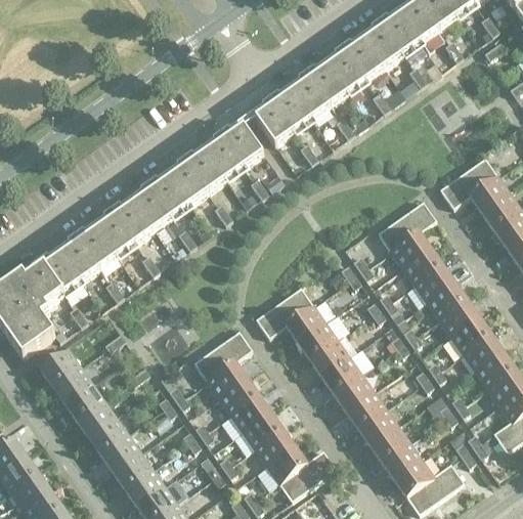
[(411,0),(251,114),(274,146),(403,56),(482,0),(504,0),(522,26),(522,0),(411,0)]
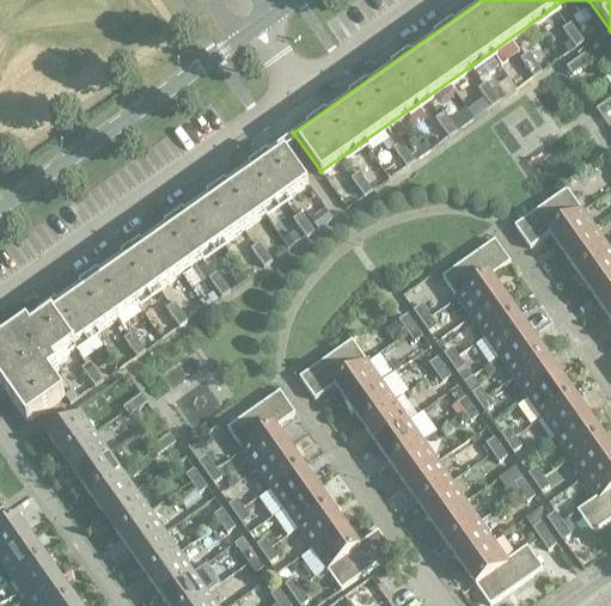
[(586,35),(580,26),(567,35),(574,44),(586,35)]
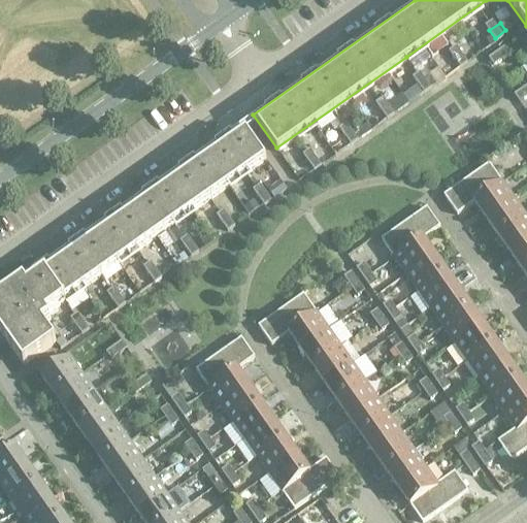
[(448,47),(453,56),(460,51),(455,42),(448,47)]
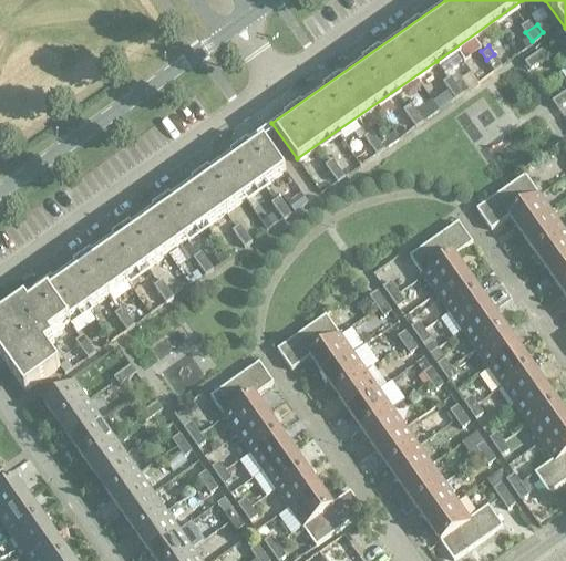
[(541,47),(532,52),(537,61),(546,54),(541,47)]
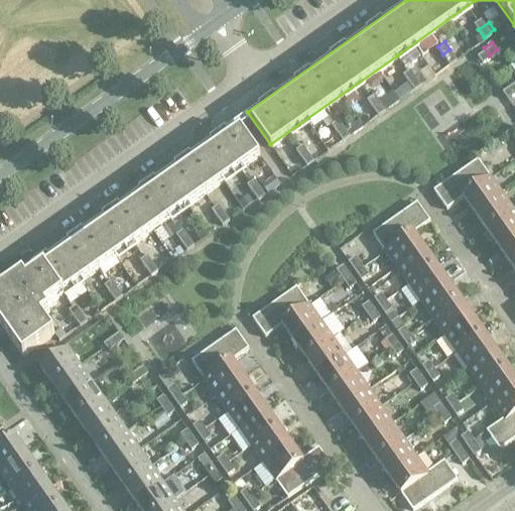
[(489,55),(484,47),(476,53),(481,60),(489,55)]
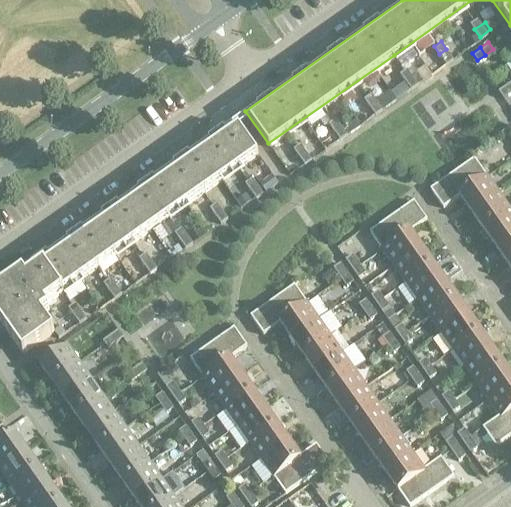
[(452,57),(446,49),(439,54),(445,62),(452,57)]
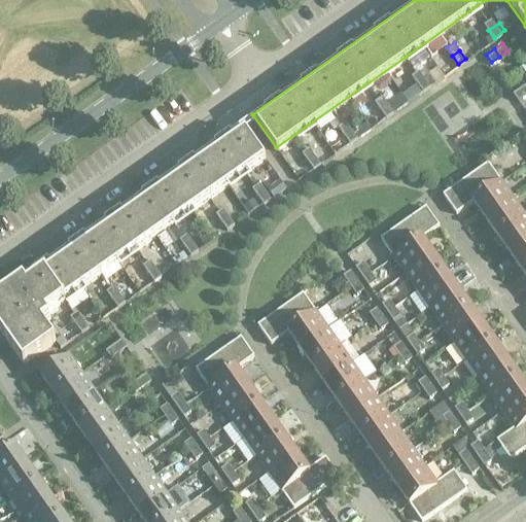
[(410,73),(416,81),(423,76),(418,68),(410,73)]
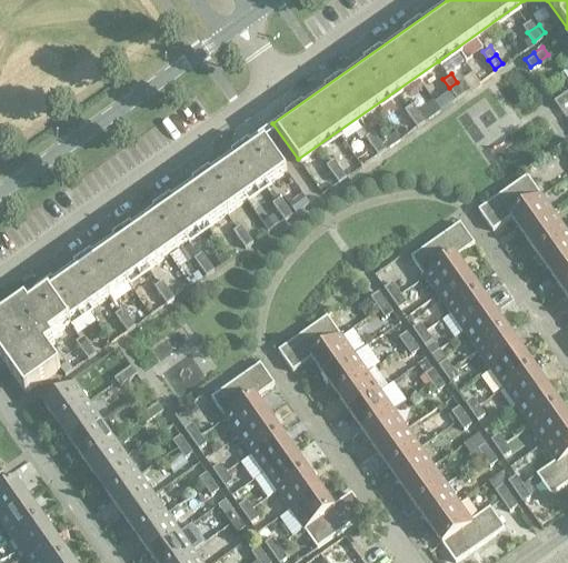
[(464,90),(457,82),(449,88),(456,97),(464,90)]
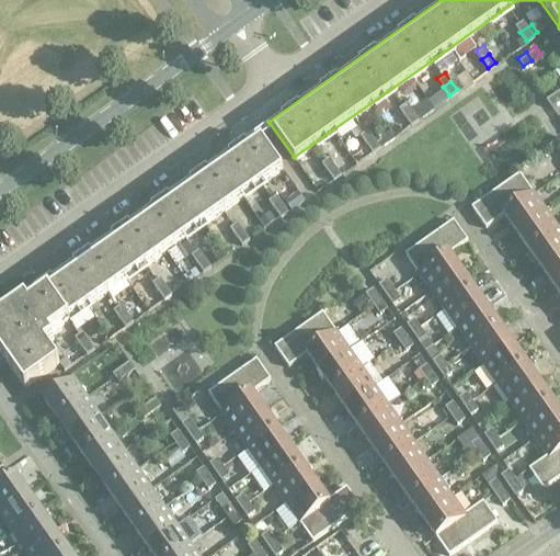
[(559,99),(553,91),(545,97),(550,104),(559,99)]
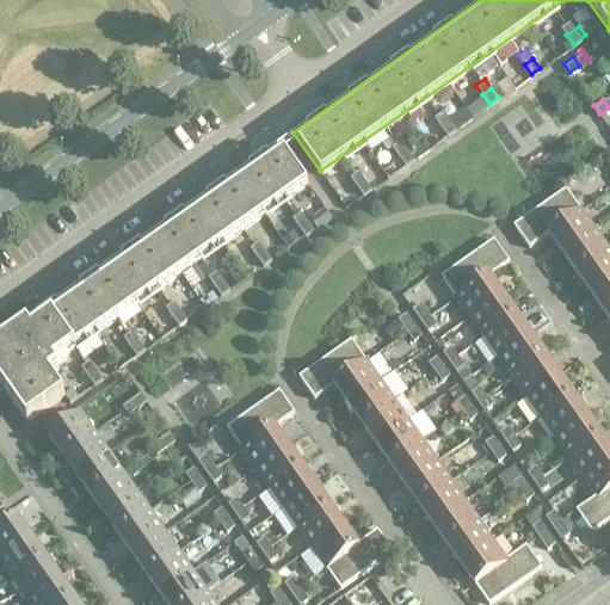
[(433,115),(439,124),(448,118),(442,109),(433,115)]
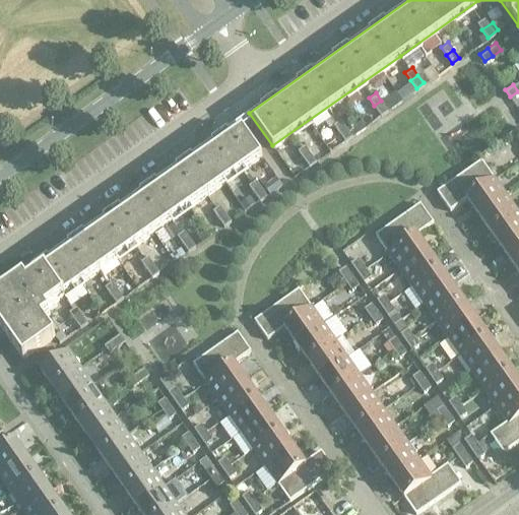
[(387,109),(381,101),(374,106),(380,114),(387,109)]
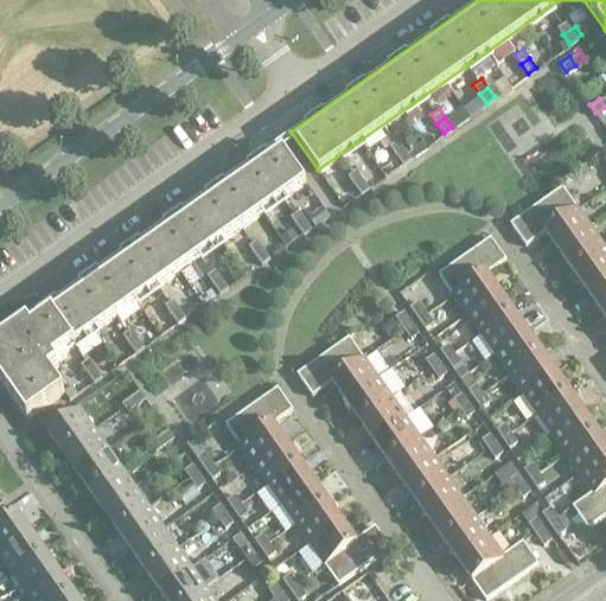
[(388,144),(395,153),(403,147),(397,138),(388,144)]
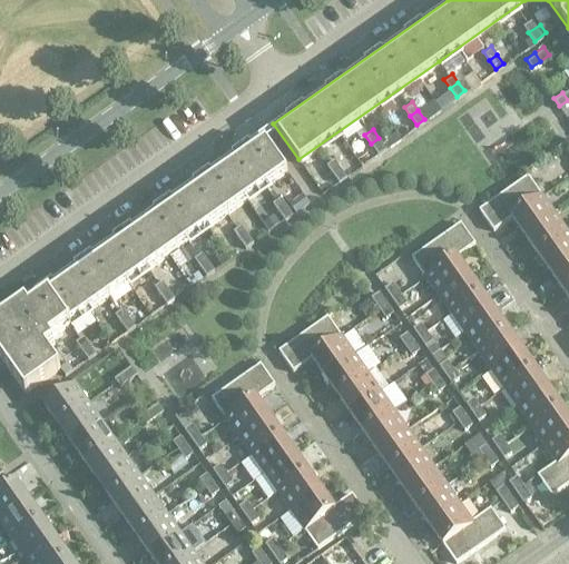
[(286,168),(261,132),(0,315),(0,329),(0,355),(25,391),(59,366),(58,364),(46,346),(54,340),(49,335),(286,168)]
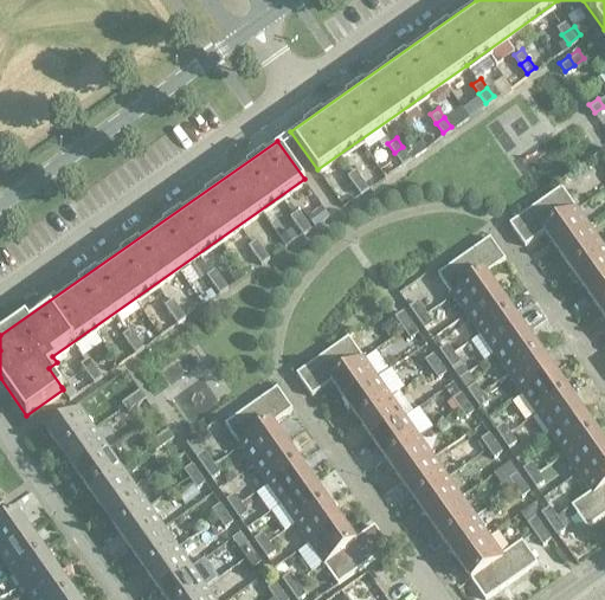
[(410,156),(403,147),(394,153),(401,162),(410,156)]
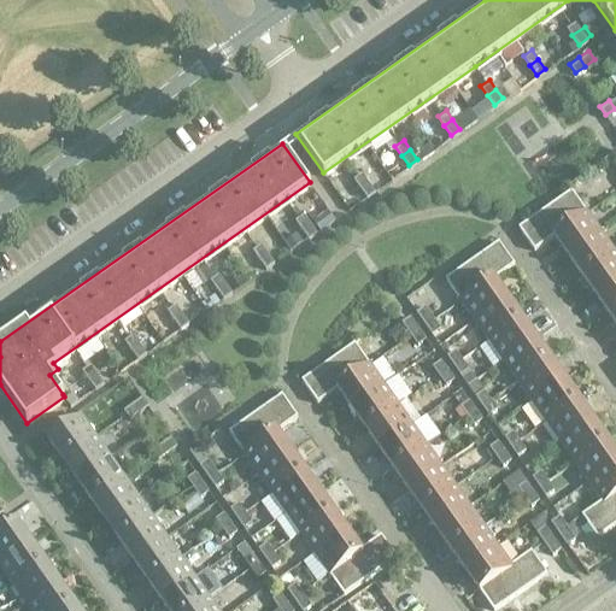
[(352,176),(359,186),(368,180),(361,170),(352,176)]
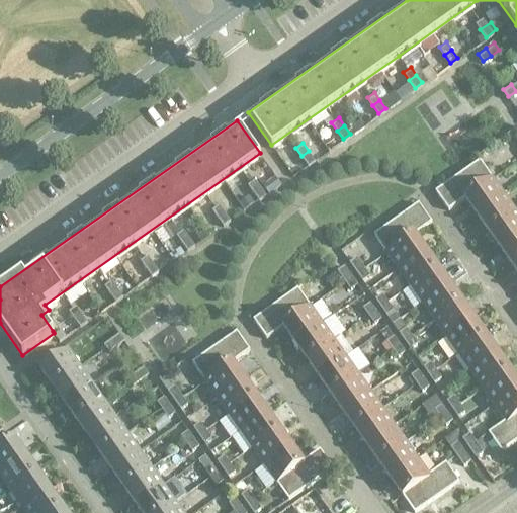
[(314,158),(309,151),(302,156),(307,164),(314,158)]
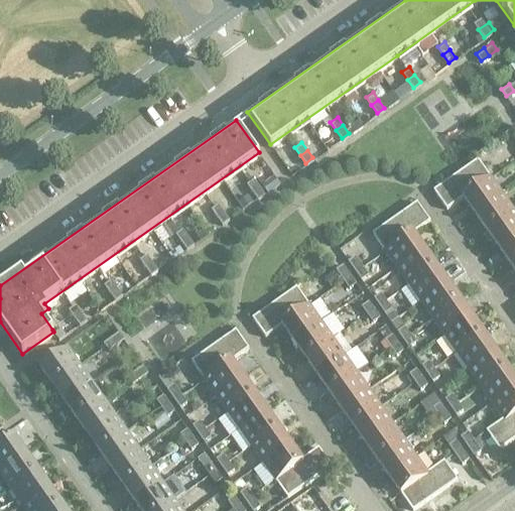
[(445,206),(463,195),(462,194),(490,173),(477,156),(432,187),(445,206)]
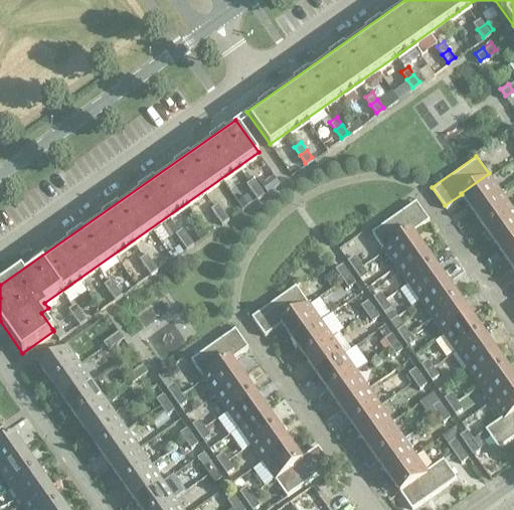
[(273,172),(261,180),(267,188),(278,180),(273,172)]
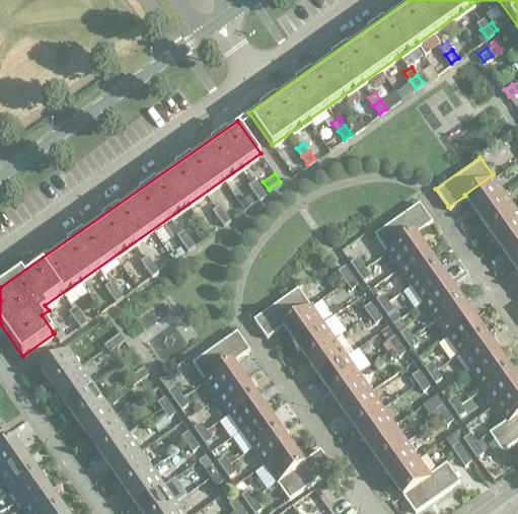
[(504,192),(493,174),(464,195),(465,196),(476,211),(504,192)]
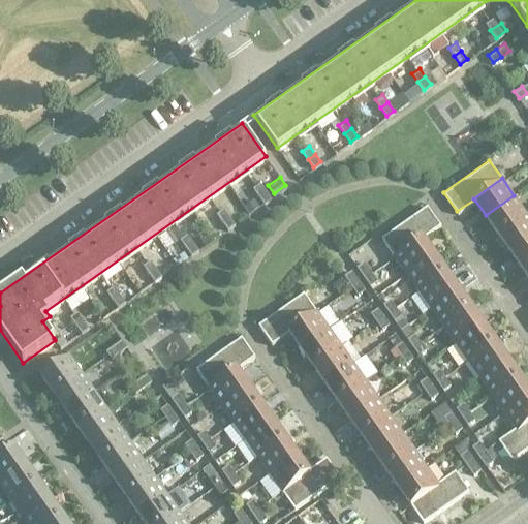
[(252,186),(257,194),(266,189),(259,181),(252,186)]
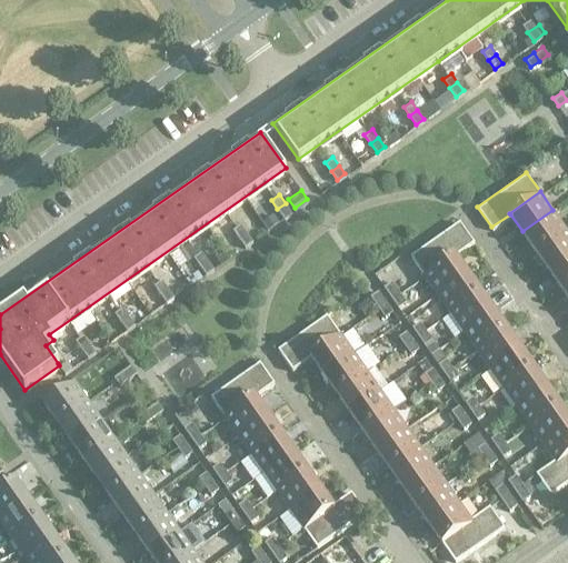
[(291,211),(286,203),(277,209),(284,217),(291,211)]
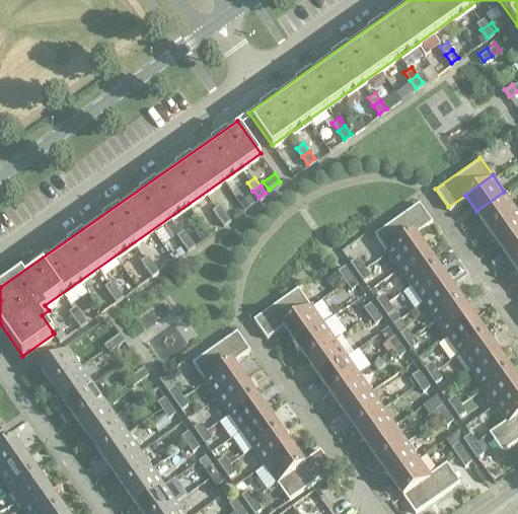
[(516,209),(504,192),(476,211),(489,228),(516,209)]
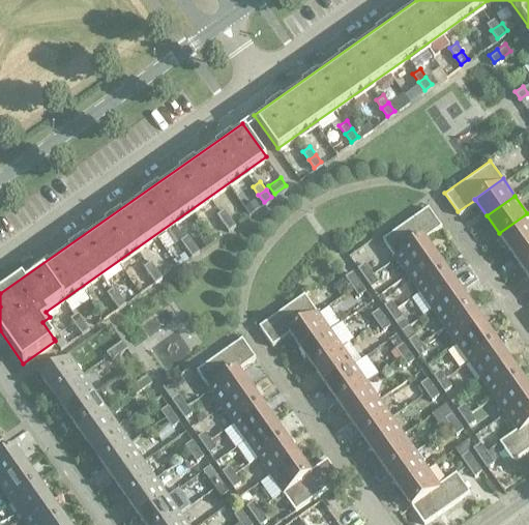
[(254,198),(244,204),(250,211),(259,205),(254,198)]
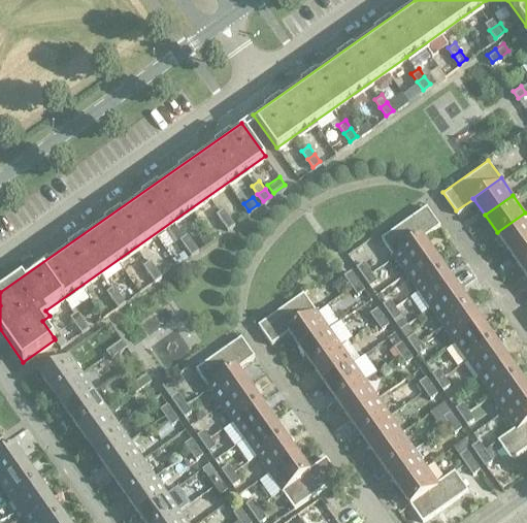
[(380,235),(393,254),(421,234),(422,235),(439,223),(426,203),(380,235)]
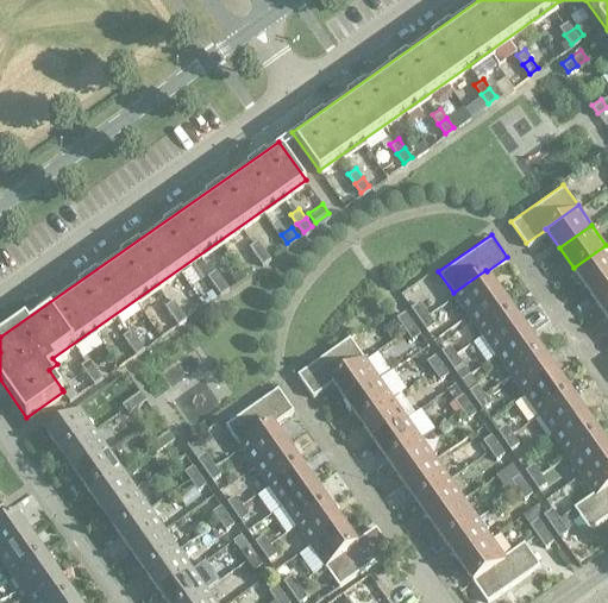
[(248,244),(255,253),(263,246),(257,238),(248,244)]
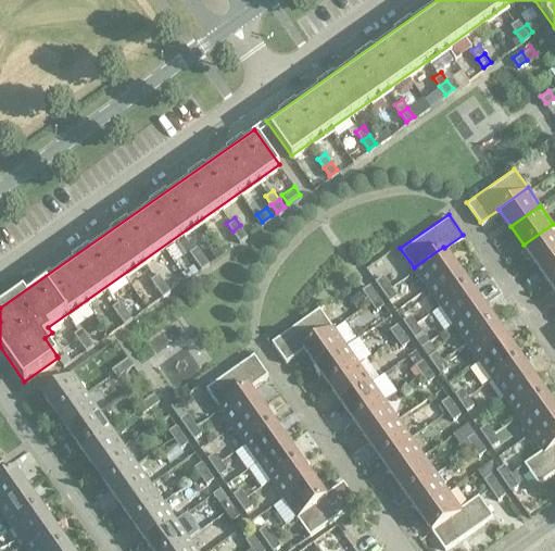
[(554,249),(554,226),(553,224),(524,245),(535,263),(554,249)]
